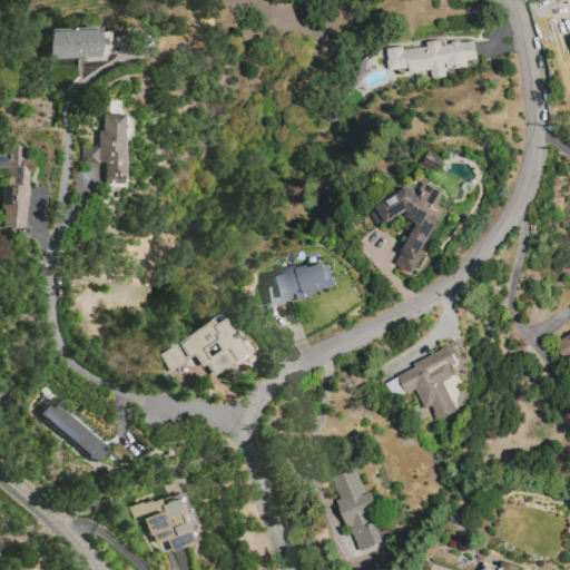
[(48,31),(98,29),(99,57),(49,59),(48,31)]
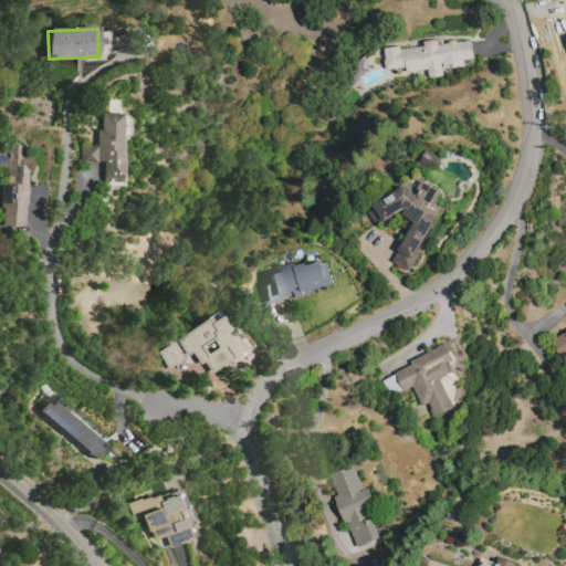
[(385,49),(401,46),(401,50),(425,46),(423,42),(438,40),(439,42),(442,41),(443,45),(450,44),(449,42),(458,41),(458,43),(472,41),(474,60),(463,61),(463,67),(442,71),(442,77),(429,80),(428,71),(406,74),(406,69),(388,72),(385,49)]
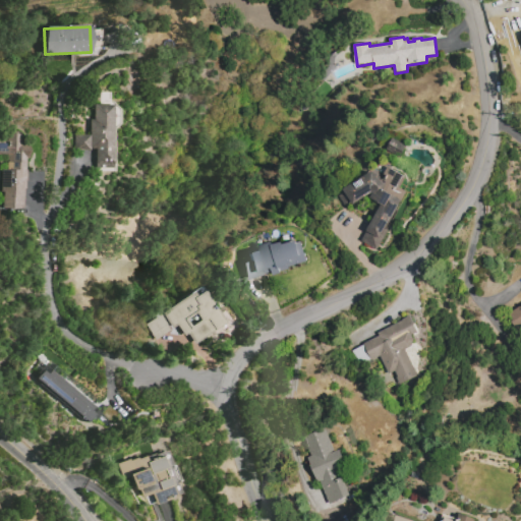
[(112,105),(112,169),(95,169),(95,148),(90,148),(90,150),(74,150),(74,134),(90,134),(90,119),(93,119),(93,105),(112,105)]
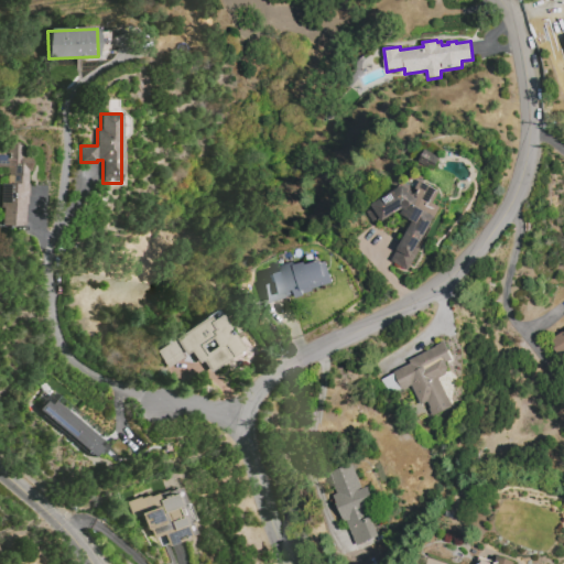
[(0,151),(6,151),(6,144),(24,145),(24,154),(31,154),(31,171),(28,171),(28,195),(26,195),(26,204),(25,204),(25,225),(4,225),(4,208),(1,208),(1,184),(7,184),(7,167),(0,166),(0,151)]
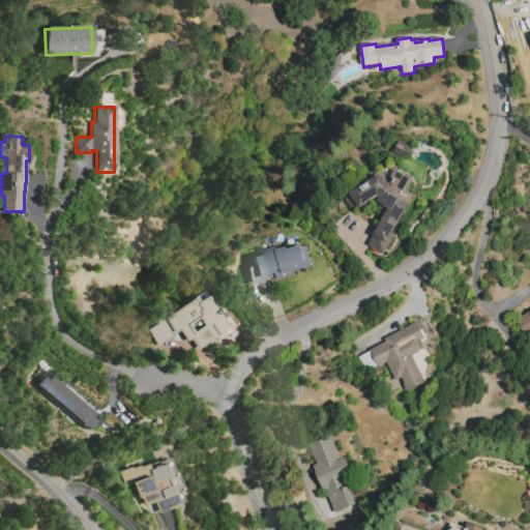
[(393,152),(400,141),(415,149),(408,160),(393,152)]
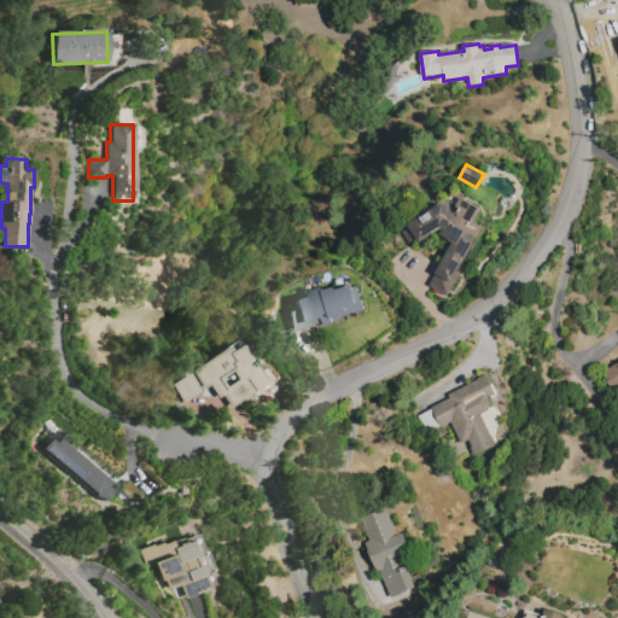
[(448,297),(430,287),(454,242),(436,232),(420,243),(418,240),(410,245),(403,233),(410,228),(409,225),(444,203),(455,208),(461,198),(483,209),(474,223),(483,228),(448,297)]
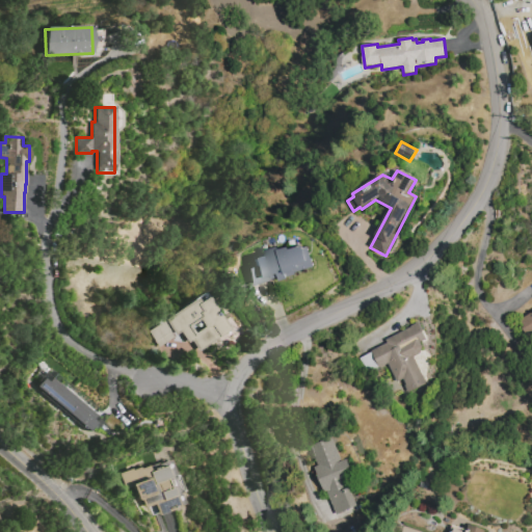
[(244,265),(297,253),(298,258),(317,254),(323,280),(297,286),(295,274),(270,281),(271,287),(250,292),(244,265)]
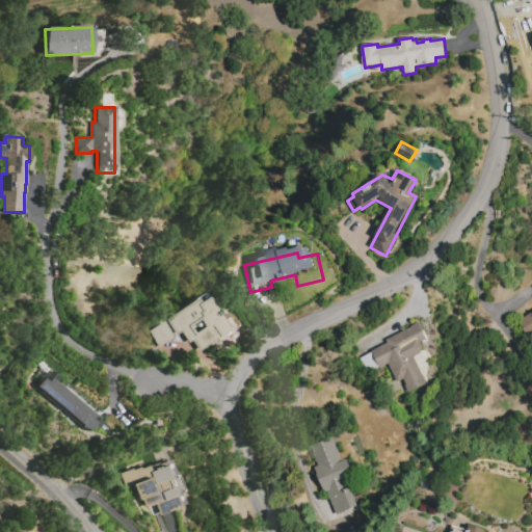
[(205,292),(231,329),(200,350),(192,340),(187,343),(180,333),(159,347),(148,330),(205,292)]
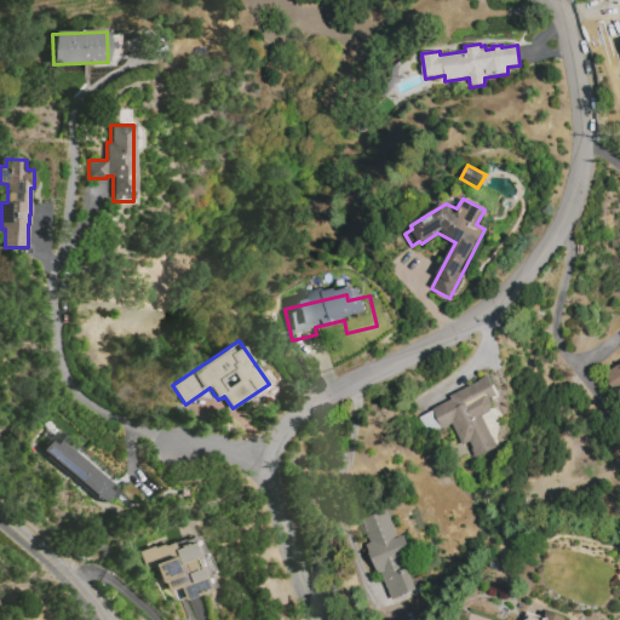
[(608,372),(619,365),(619,390),(619,391),(608,372)]
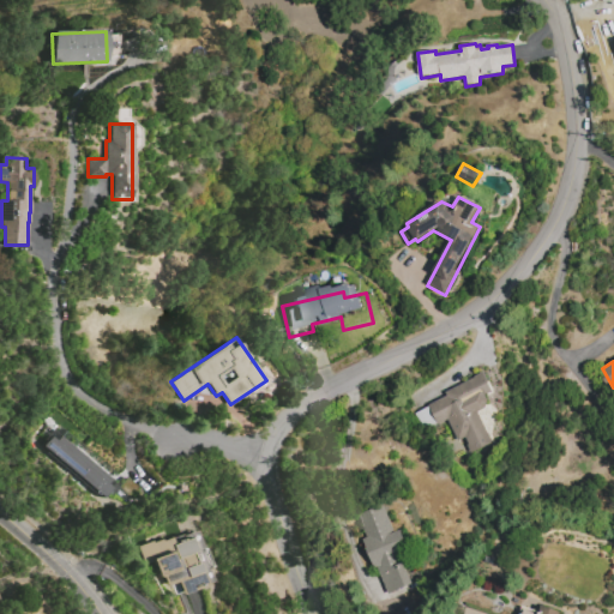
[(485,372),(494,393),(486,397),(489,405),(477,411),(493,444),(471,453),(464,438),(457,441),(446,419),(422,431),(413,411),(446,396),(445,392),(475,378),(474,377),(485,372)]
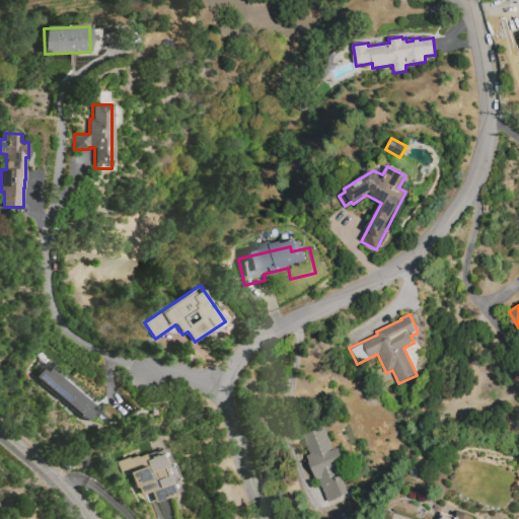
[(35,378),(39,373),(38,372),(48,360),(98,402),(91,410),(95,413),(88,422),(35,378)]
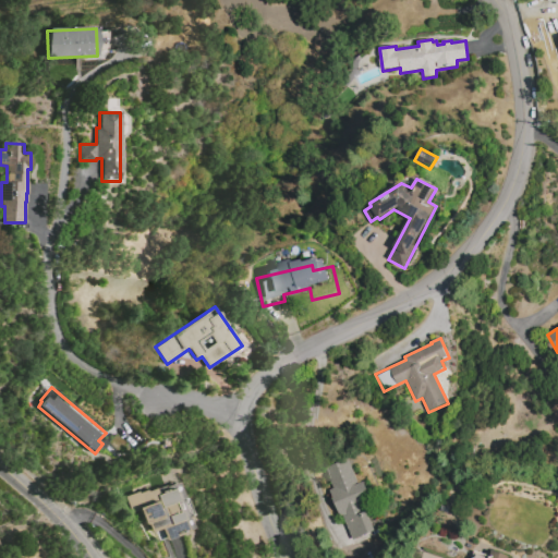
[(325,469),(349,459),(359,485),(365,482),(372,499),(365,501),(376,532),(352,541),(343,517),(339,518),(329,490),(332,489),(325,469)]
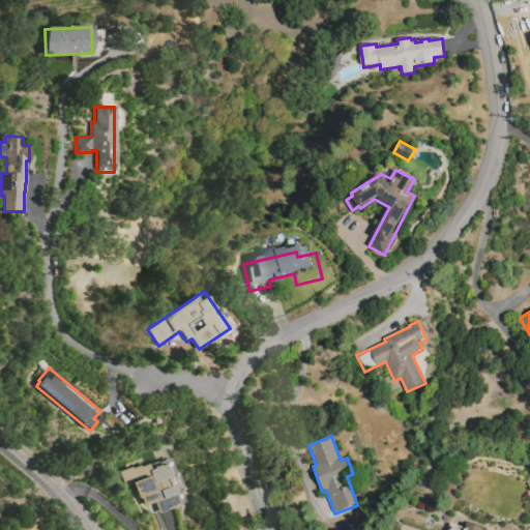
[(119,471),(131,467),(131,468),(139,466),(140,467),(147,464),(148,466),(169,458),(181,489),(179,490),(183,501),(177,503),(178,505),(142,520),(133,494),(128,496),(119,471)]
